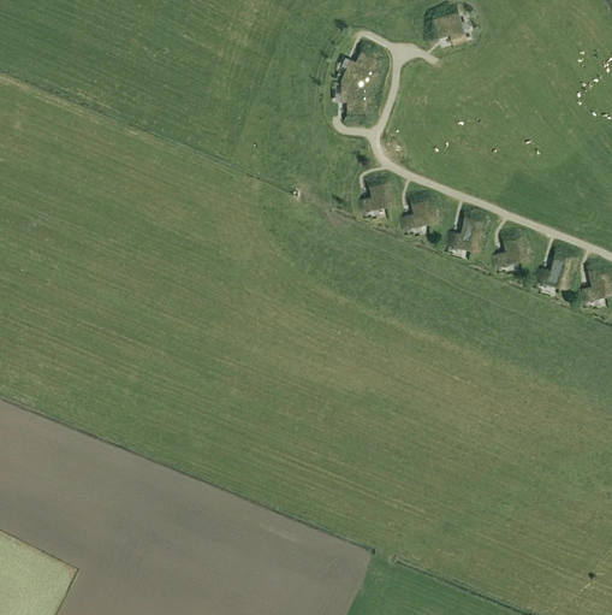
[(435,39),(444,36),(443,33),(444,33),(445,31),(450,46),(464,41),(453,4),(439,9),(441,17),(431,21),(435,39)]
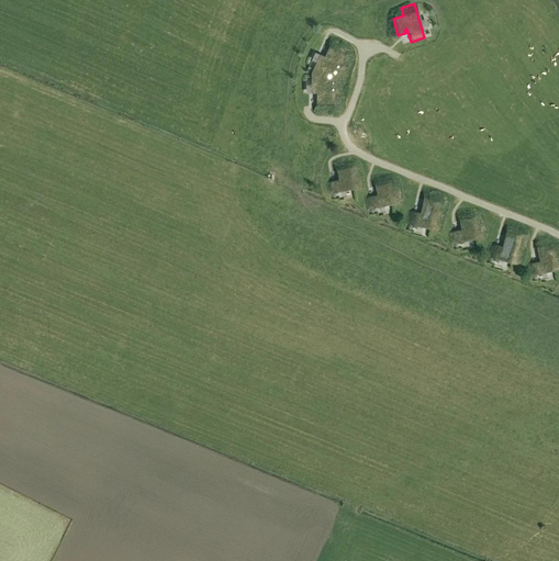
[(337,94),(339,80),(346,68),(338,64),(344,55),(328,47),(324,54),(327,55),(327,56),(326,57),(315,52),(308,65),(304,75),(302,89),(315,91),(315,92),(314,93),(312,93),(310,101),(327,103),(328,93),(337,94)]
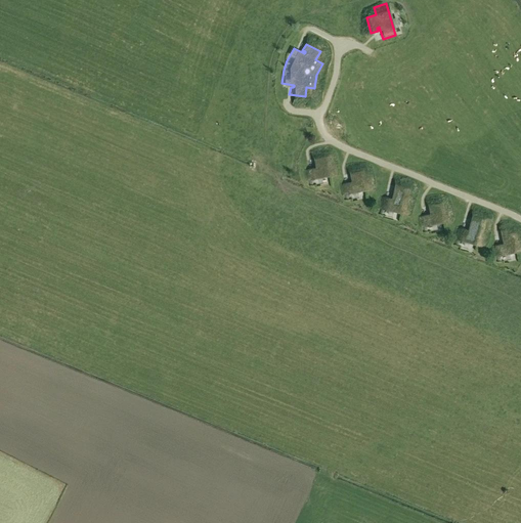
[(307,150),(308,154),(310,156),(310,157),(311,158),(312,165),(315,165),(315,166),(315,167),(303,169),(305,180),(334,175),(336,171),(332,150),(328,147),(307,150)]
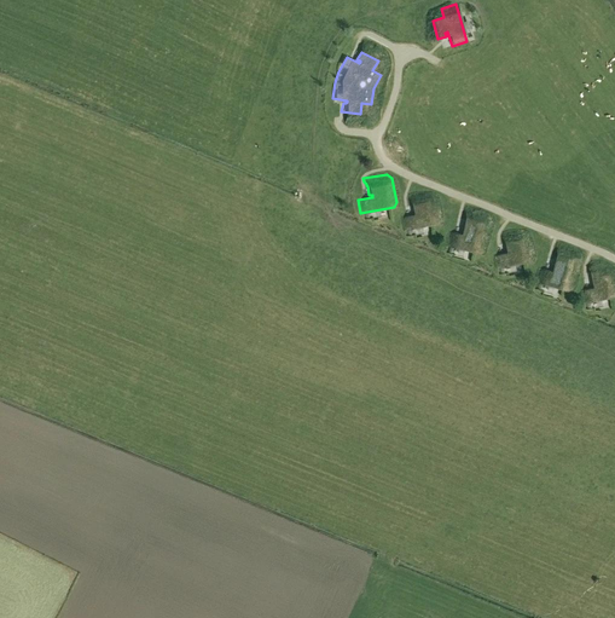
[(405,195),(406,197),(407,200),(408,201),(410,203),(411,212),(415,212),(415,213),(415,214),(400,217),(402,229),(436,224),(439,220),(435,197),(431,192),(425,191),(405,195)]
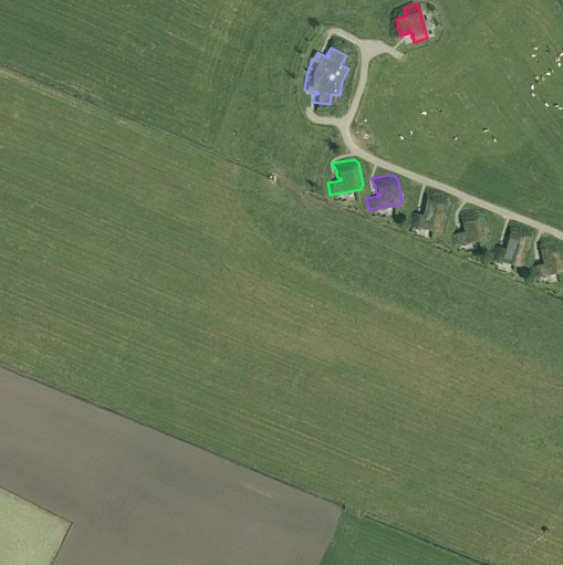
[(421,190),(423,192),(423,194),(424,196),(424,198),(420,211),(424,212),(424,213),(423,215),(410,211),(407,225),(437,232),(440,229),(449,202),(446,196),(424,188),(421,190)]
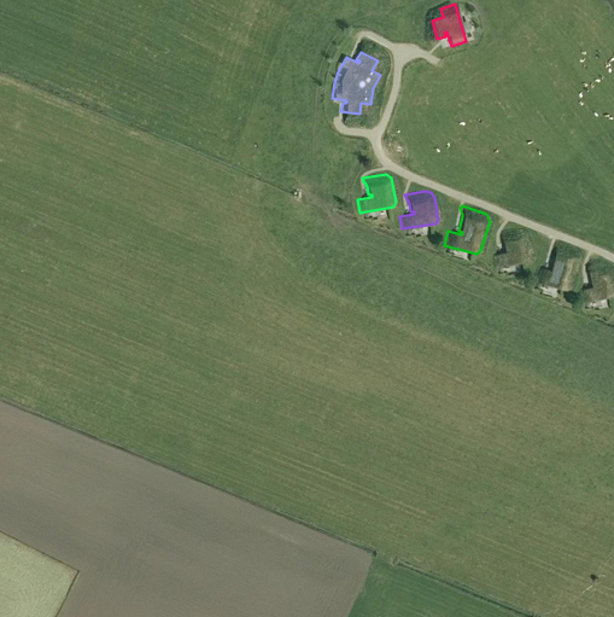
[(497,233),(498,236),(500,238),(500,239),(502,242),(503,250),(506,249),(506,250),(507,251),(492,254),(495,267),(528,261),(531,257),(530,254),(525,232),(518,228),(501,231),(497,233)]
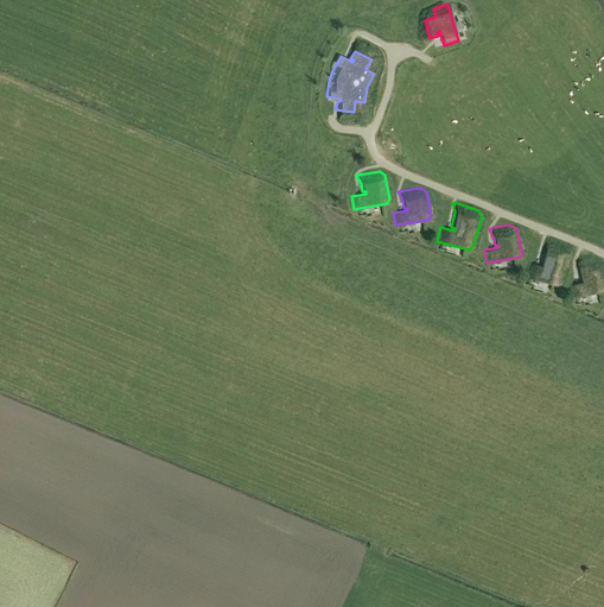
[(542,240),(544,244),(544,246),(544,250),(540,264),(542,265),(542,266),(542,267),(529,263),(525,277),(557,286),(561,283),(570,253),(568,247),(545,238),(542,240)]
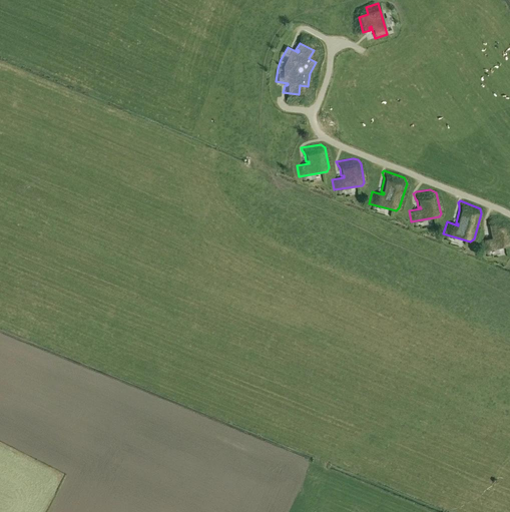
[(486,214),(484,220),(486,223),(487,224),(489,236),(492,235),(492,236),(492,237),(481,239),(483,250),(509,245),(509,229),(509,222),(490,213),(486,214)]
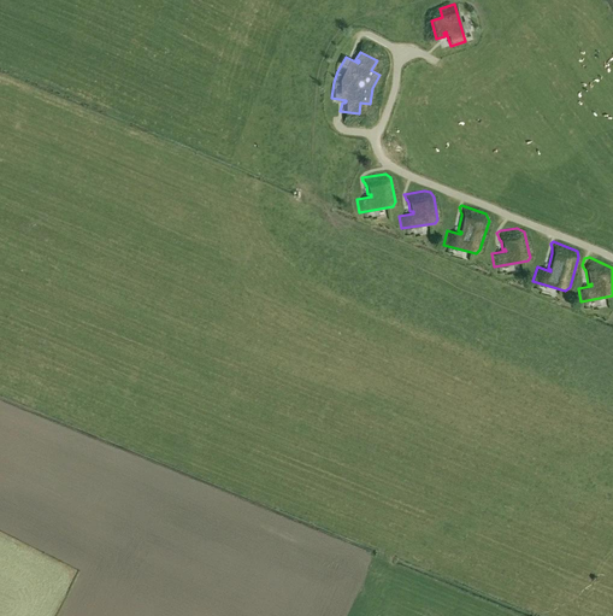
All buildings are outlined.
